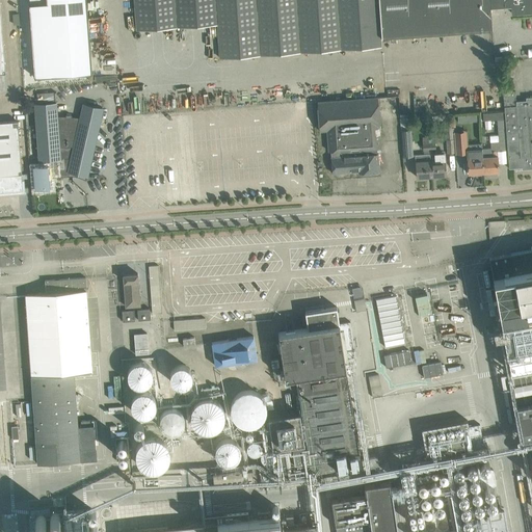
[(46,0),(47,2),(29,4),(34,77),(92,73),(86,0),(46,0)]
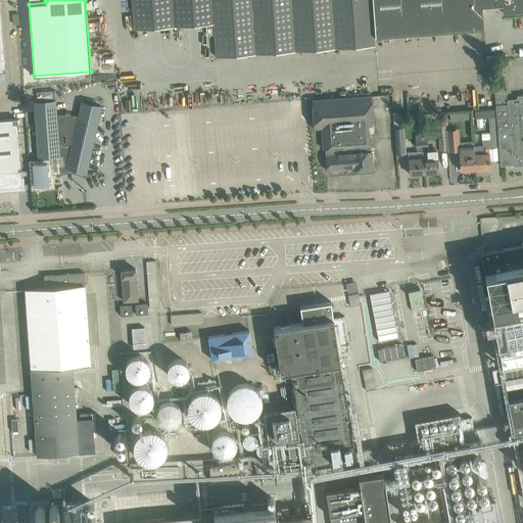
[(522,0),(132,0),(134,30),(214,24),(216,57),(375,45),(375,37),(484,30),(482,7),(503,5),(503,12),(522,10),(522,0)]
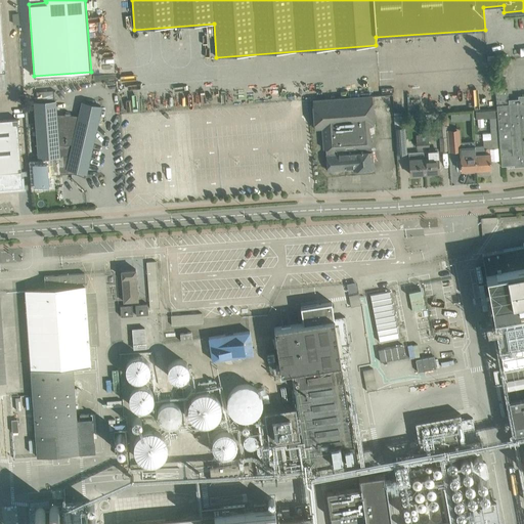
[(25,98),(34,97),(33,88),(24,88),(25,98)]
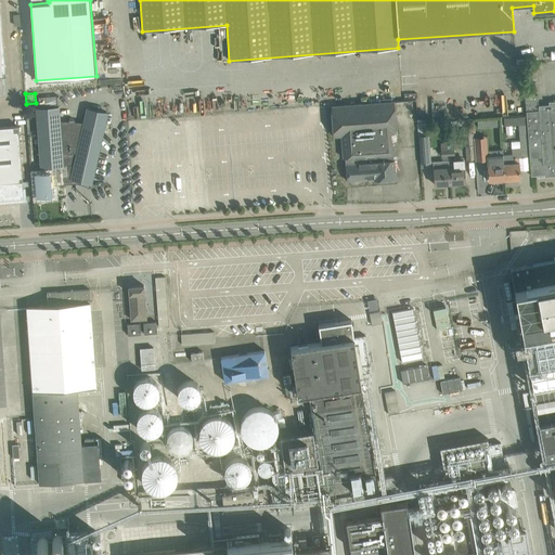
[(554,100),(549,101),(550,104),(539,105),(538,94),(525,95),(526,111),(527,111),(527,124),(530,156),(531,176),(554,173),(554,100)]
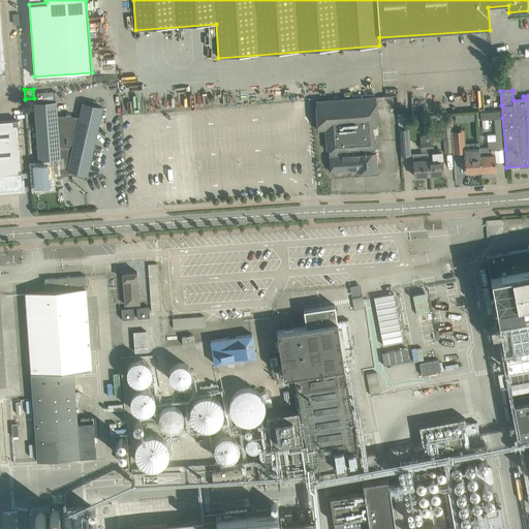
[(51,102),(50,92),(37,93),(38,103),(35,103),(39,159),(48,159),(49,164),(34,165),(35,178),(35,187),(51,186),(51,177),(61,176),(57,115),(56,102),(51,102)]
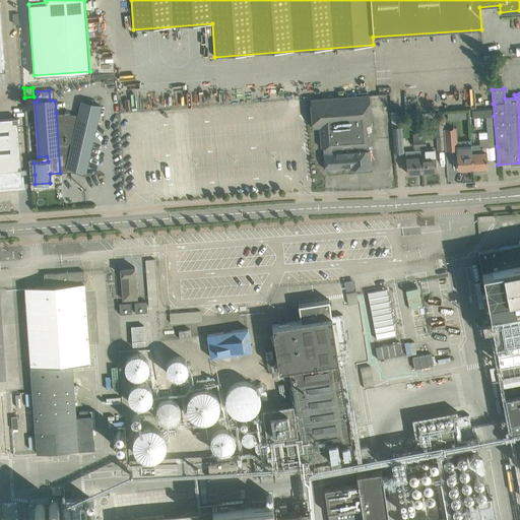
[(390,106),(390,100),(389,93),(311,99),(313,128),(321,128),(322,139),(323,139),(324,153),(324,159),(325,170),(350,168),(350,169),(371,168),(370,157),(370,149),(374,149),(371,107),(390,106)]
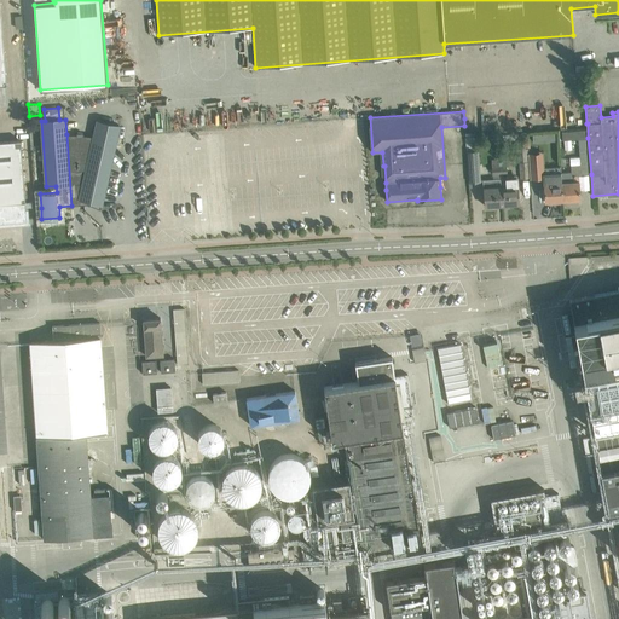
[(98,209),(100,209),(99,208),(100,204),(102,204),(120,126),(98,121),(94,137),(84,136),(84,133),(76,133),(76,134),(67,134),(71,206),(80,204),(82,204),(86,204),(88,206),(91,206),(94,207),(97,208),(98,209)]
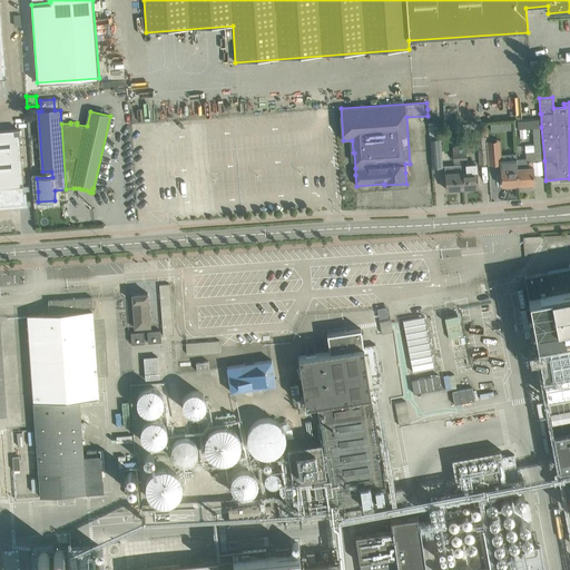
[(518,185),(534,184),(533,167),(532,161),(544,160),(541,127),(540,127),(540,119),(517,121),(518,129),(532,128),(533,145),(524,146),(526,158),(517,159),(518,185)]
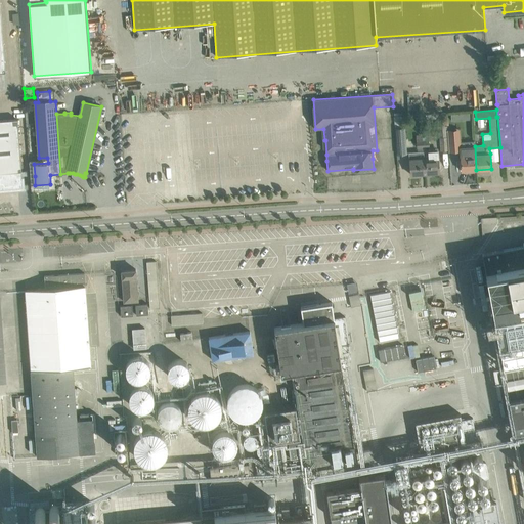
[(0,120),(0,189),(23,188),(17,119),(0,120)]
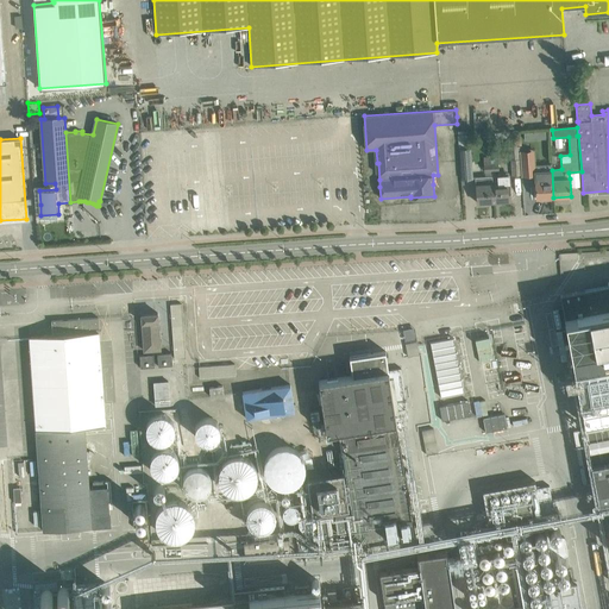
[(470,149),(459,149),(462,179),(472,179),(470,149)]
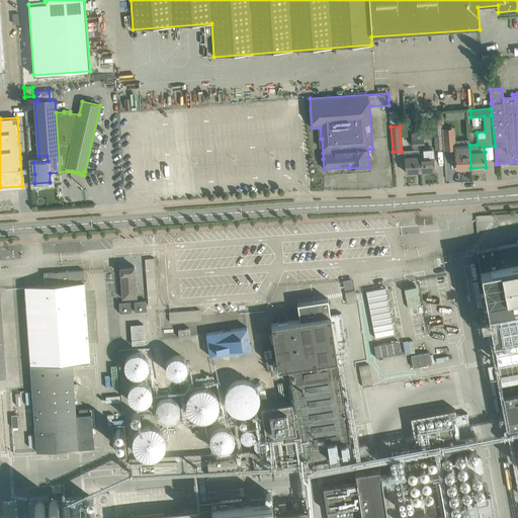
[(455,149),(455,146),(454,128),(442,130),(443,150),(455,149)]
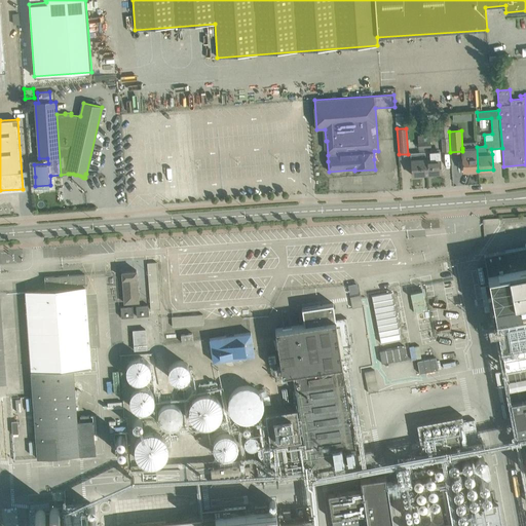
[(440,151),(429,152),(426,152),(426,147),(430,147),(429,134),(424,135),(426,174),(441,173),(440,151)]
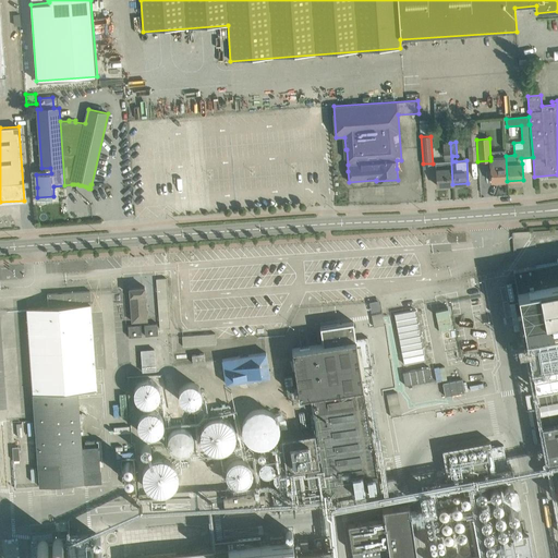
[(437,185),(452,184),(450,143),(449,143),(449,145),(445,145),(445,150),(444,150),(444,161),(436,162),(437,185)]
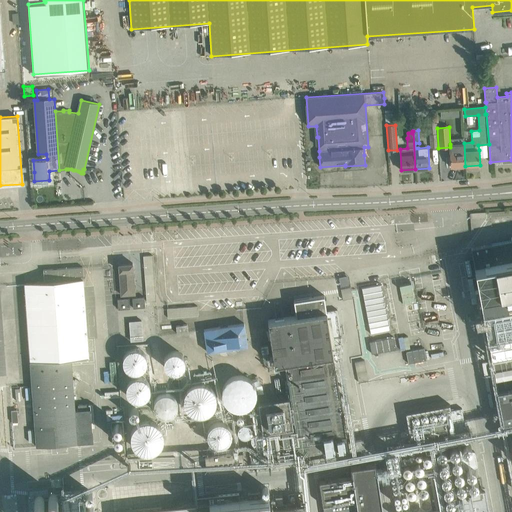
[(437,133),(430,134),(431,147),(438,146),(437,133)]
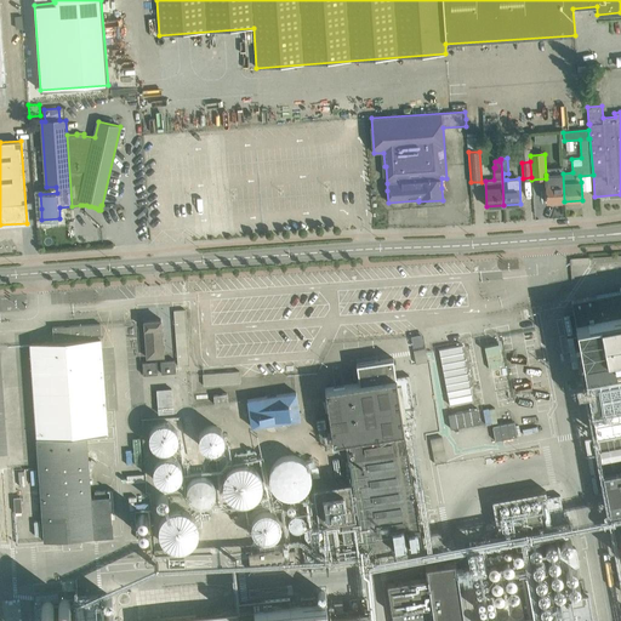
[(563,201),(564,201),(563,174),(546,175),(546,178),(546,184),(547,203),(556,201),(556,204),(563,204),(563,201)]
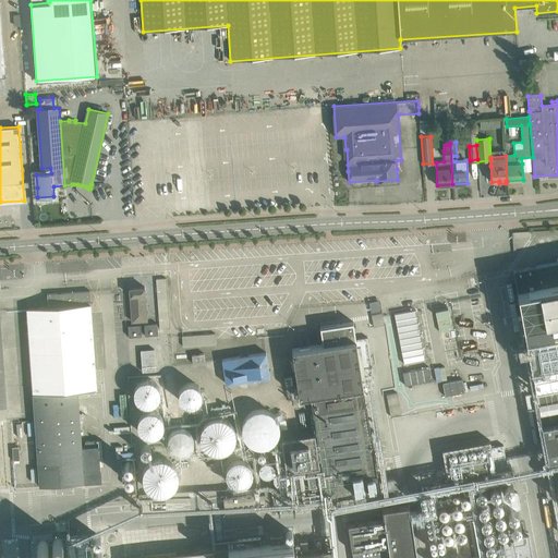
[(557,262),(513,270),(525,336),(531,367),(544,365),(545,371),(533,373),(535,389),(557,385),(557,387),(536,391),(548,459),(557,457),(557,258),(556,258),(557,262)]
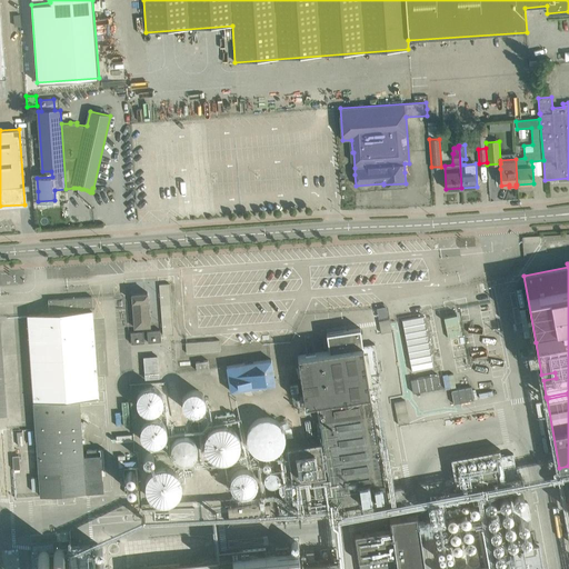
[(132,293),(135,328),(150,327),(147,292),(132,293)]
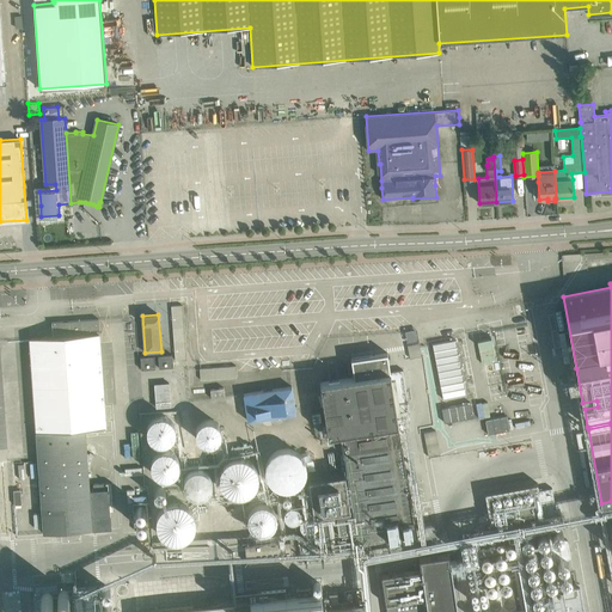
[(99,335),(99,319),(75,320),(51,323),(53,337),(30,338),(30,350),(44,533),(112,528),(111,514),(110,514),(108,482),(93,483),(93,490),(89,490),(86,453),(89,453),(87,440),(85,440),(84,428),(106,427),(99,335)]
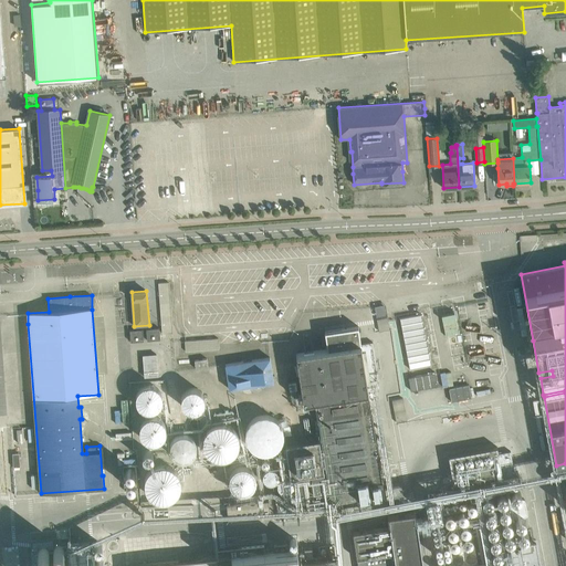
[(388,328),(387,320),(396,318),(394,303),(374,305),(377,329),(388,328)]
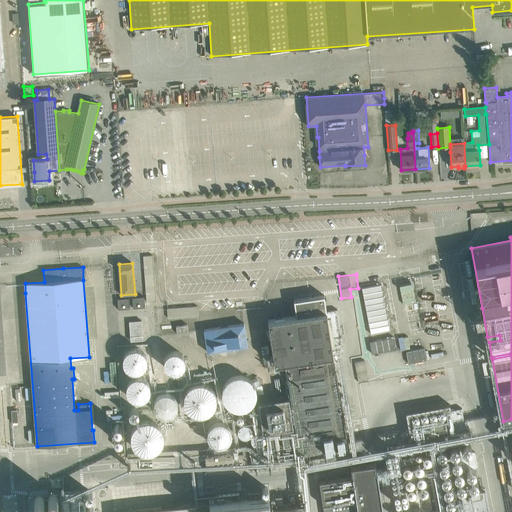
[(381,284),(362,287),(370,333),(390,330),(381,284)]
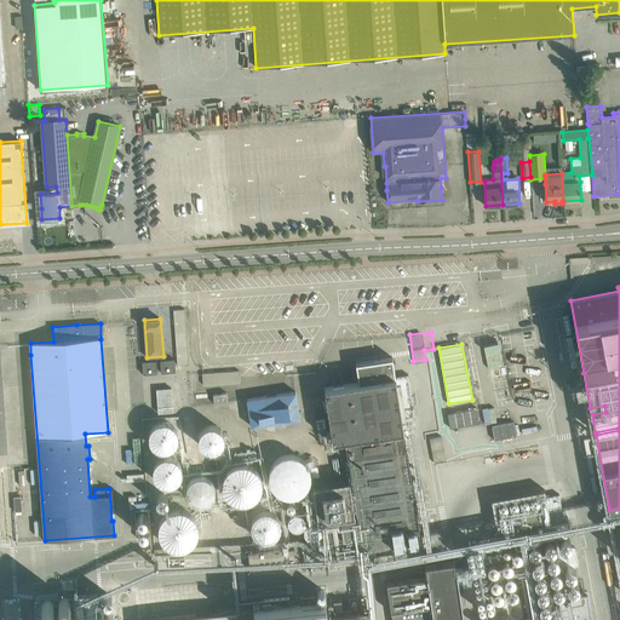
[(359,383),(325,388),(326,400),(333,441),(348,438),(365,552),(423,544),(415,494),(413,482),(412,482),(402,418),(414,417),(408,374),(396,377),(392,357),(356,363),(359,383)]
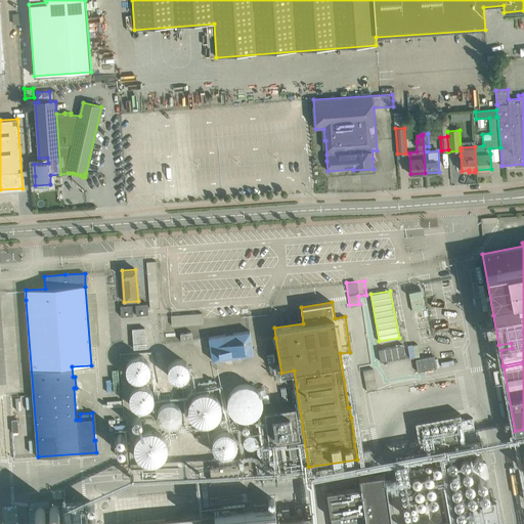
[(147,304),(135,304),(136,315),(148,314),(147,304)]
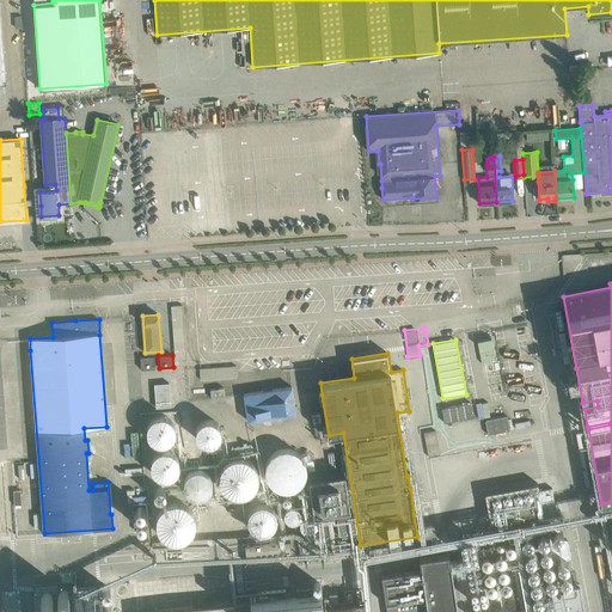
[(155,368),(154,356),(140,357),(141,369),(155,368)]
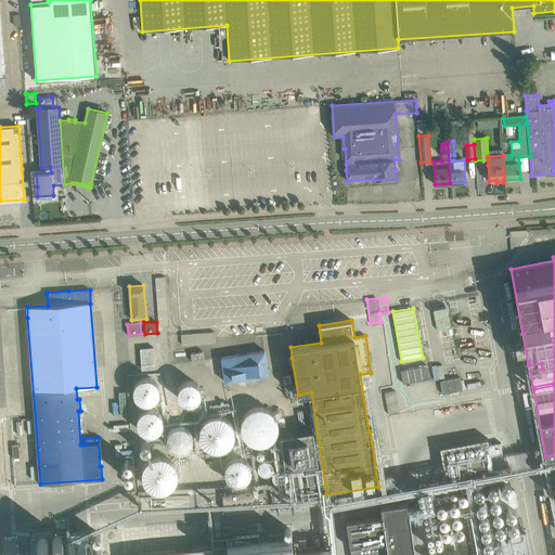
[(214,332),(181,333),(181,343),(214,341),(214,332)]
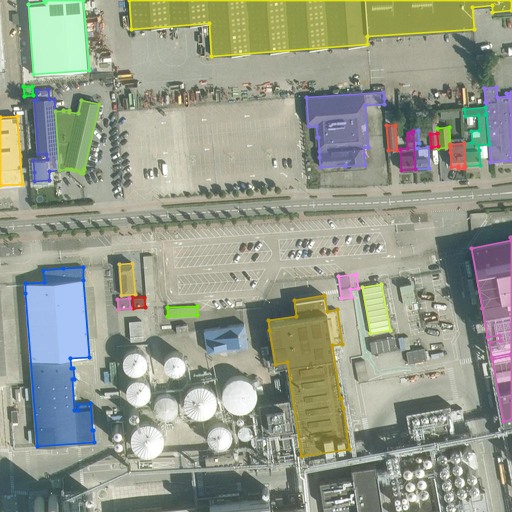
[(129,321),(131,341),(143,340),(141,320),(129,321)]
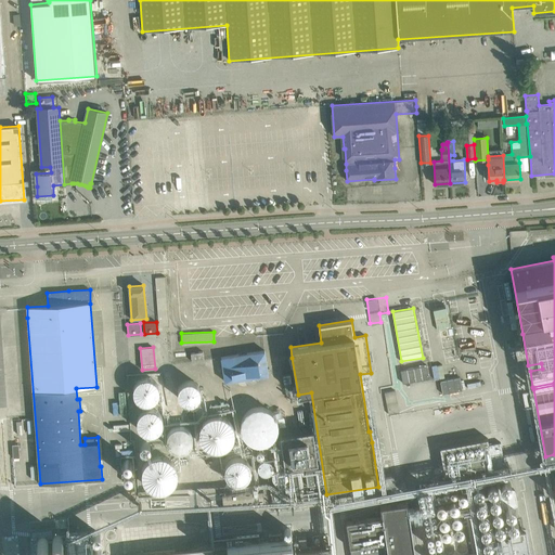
[(1,351),(1,364),(24,363),(24,350),(1,351)]
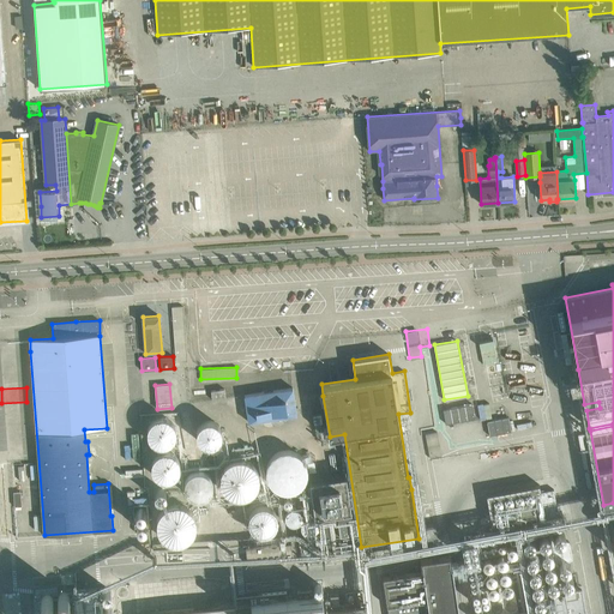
[(293,387),(245,395),(248,422),(298,415),(293,387)]
